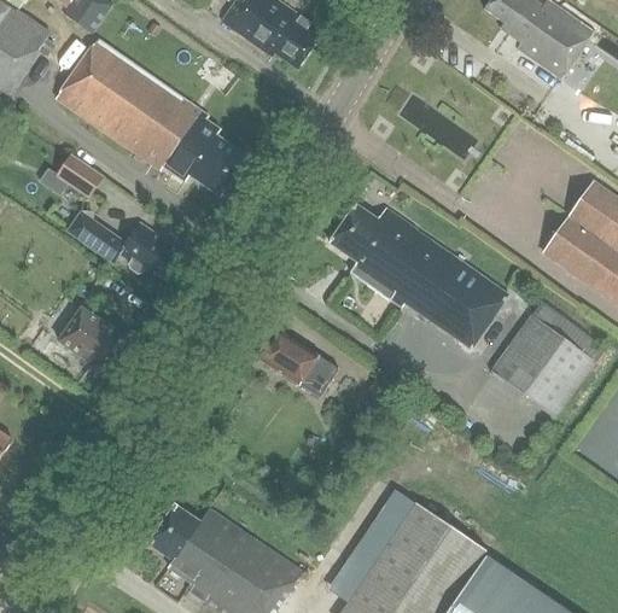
[(0,64),(18,76),(34,52),(46,59),(56,45),(46,39),(51,33),(4,0),(0,0),(0,64)]
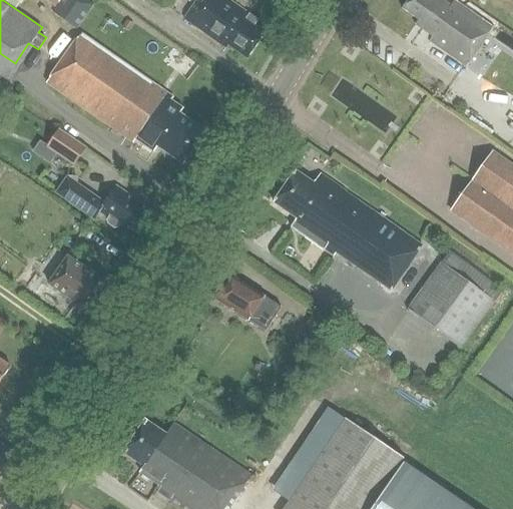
[(58,0),(52,9),(76,25),(93,2),(90,0),(58,0)]
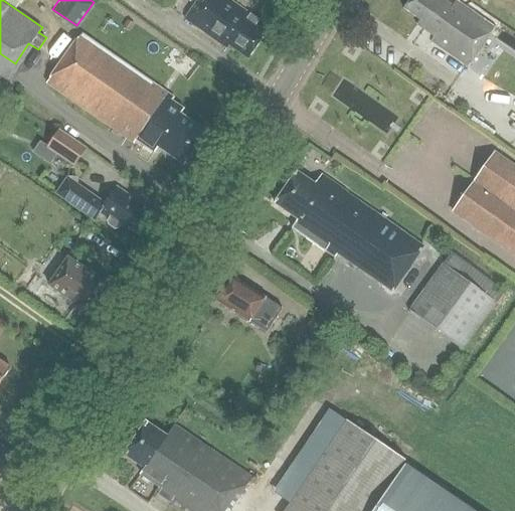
[(196,0),(184,18),(227,48),(231,43),(249,56),(271,26),(232,0),(196,0)]
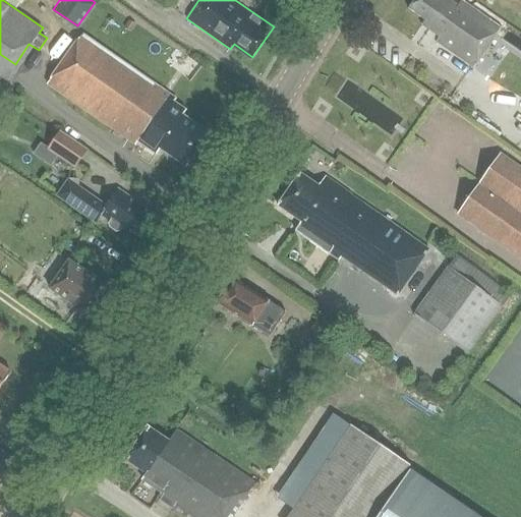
[(436,39),(473,64),(499,25),(462,0),(458,0),(457,2),(454,0),(412,0),(409,5),(432,20),(428,25),(440,33),(436,39)]
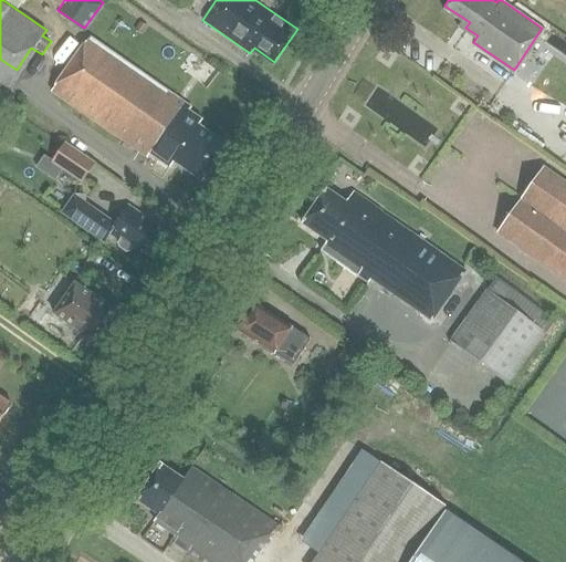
[(174,157),(203,177),(228,143),(198,122),(202,116),(189,107),(191,104),(90,34),(52,89),(149,155),(152,152),(169,164),(174,157)]
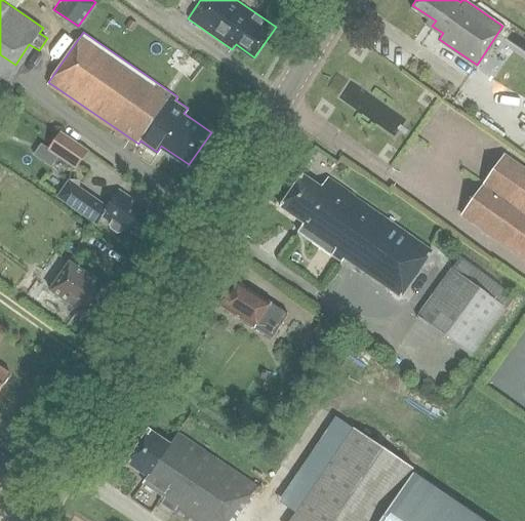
[(57,129),(46,148),(75,166),(87,148),(57,129)]
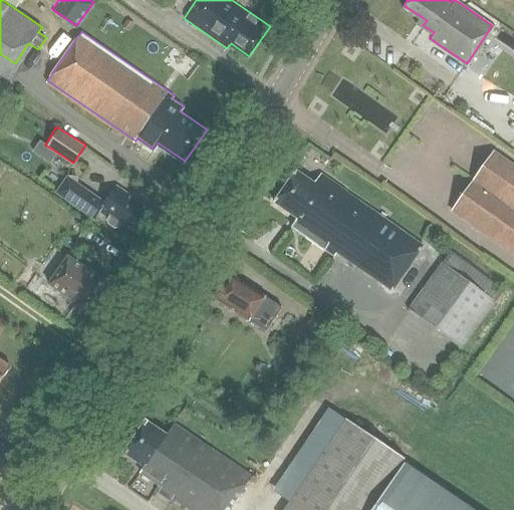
[(454,208),(513,249),(513,162),(495,149),(454,208)]
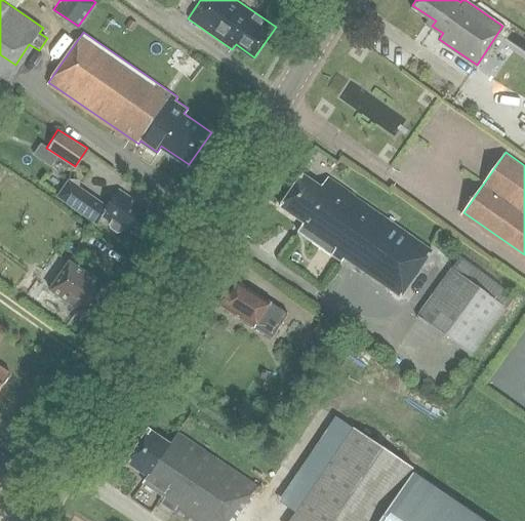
[(319,187),(300,174),(279,206),(303,223),(296,232),(330,255),(331,254),(340,262),(344,257),(400,296),(432,249),(325,176),(319,187)]
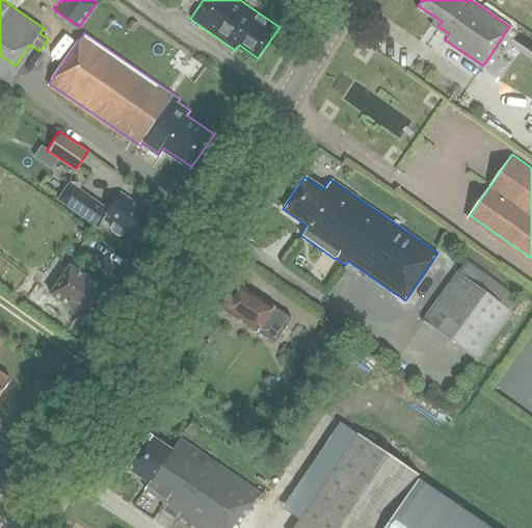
[(108,207),(84,190),(69,180),(57,196),(97,223),(103,215),(112,221),(110,223),(111,228),(117,232),(122,232),(126,226),(144,238),(159,217),(120,189),(108,207)]
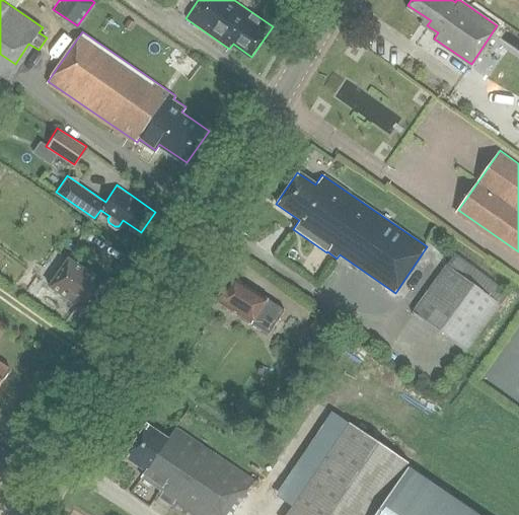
[(75,304),(90,314),(110,285),(69,256),(51,283),(77,301),(75,304)]
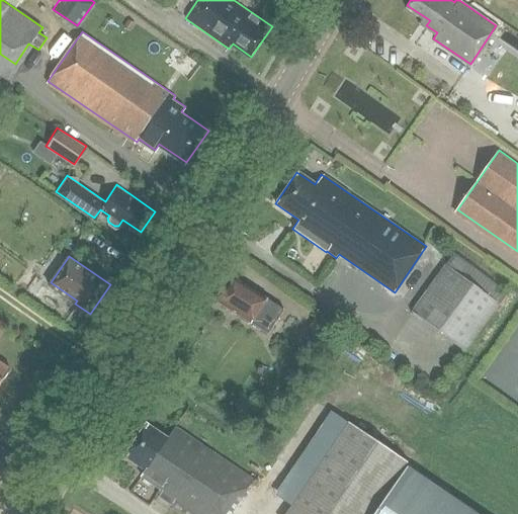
[(499,304),(442,263),(409,309),(465,349),(499,304)]
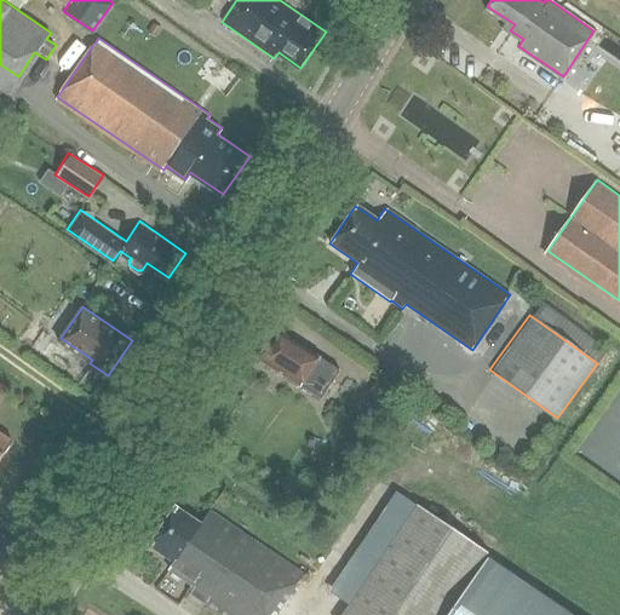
[(321,396),(339,367),(277,328),(259,357),(321,396)]
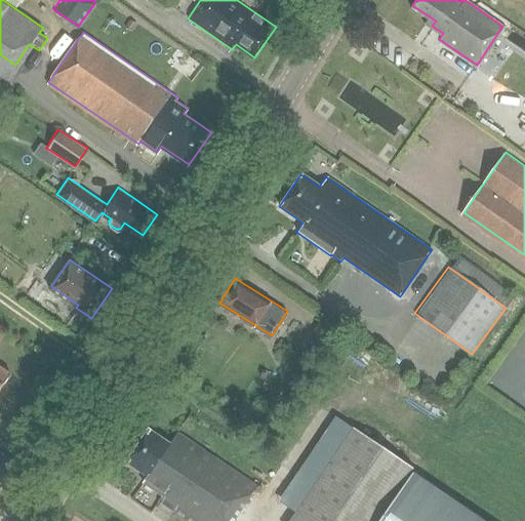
[(0,385),(10,370),(0,363),(0,336),(6,328),(0,324),(0,385)]
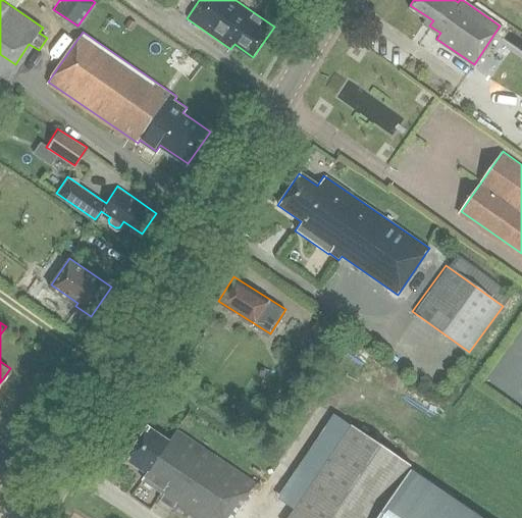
[(351,424),(286,517),(375,517),(412,465),(351,424)]
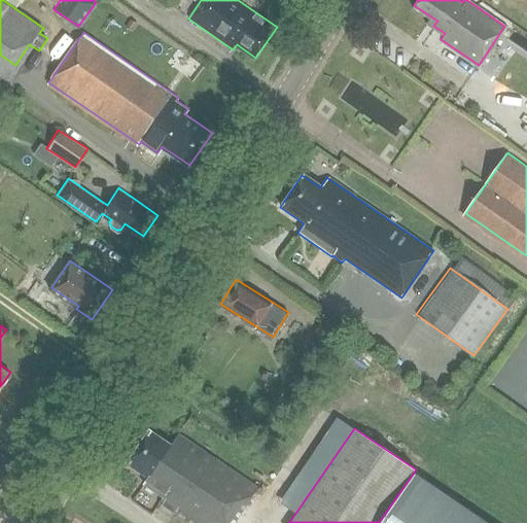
[(234,522),(259,487),(179,432),(171,445),(149,430),(128,462),(148,477),(144,483),(163,496),(160,501),(190,522),(234,522)]
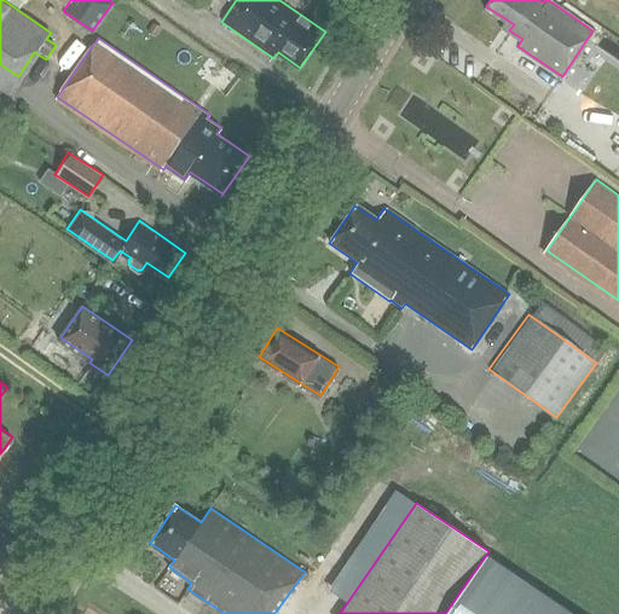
[(573,613),(487,556),(449,613),(573,613)]
